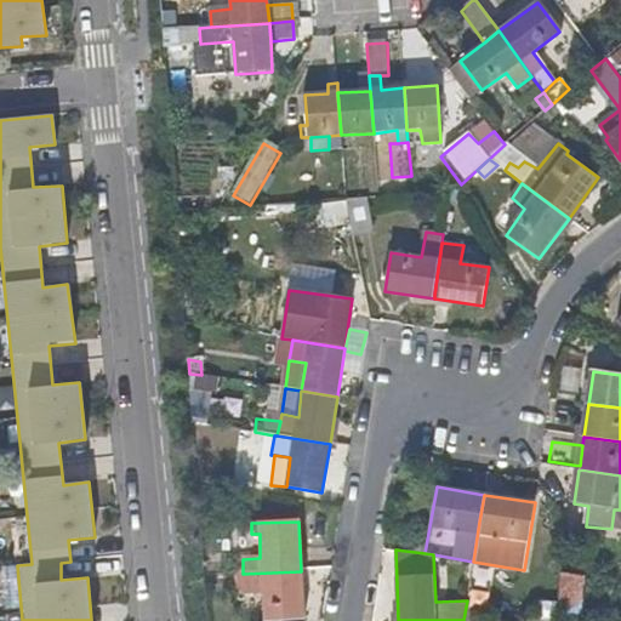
[(302,620),(301,571),(243,574),(245,596),(263,594),(263,620),(302,620)]
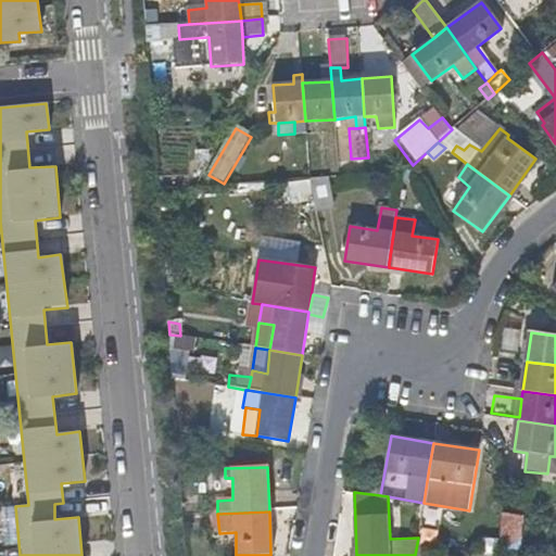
[(518,547),(525,517),(503,513),(497,545),(518,547)]
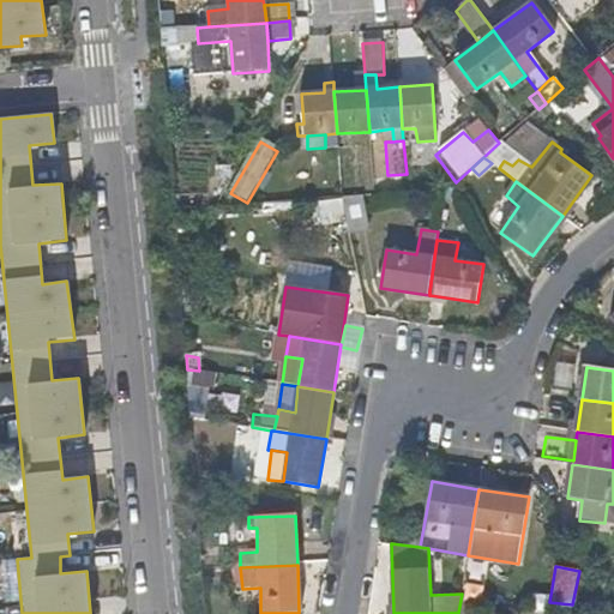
[(254,613),(260,613),(260,588),(242,589),(242,613),(254,613)]
